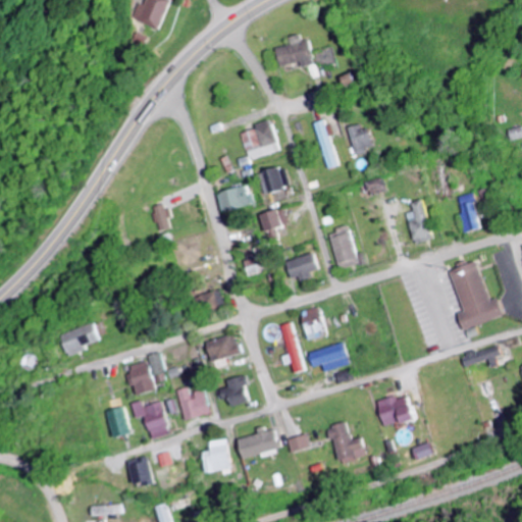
[(137,3),(131,18),(158,30),(170,0),(143,0),(142,5),(137,3)]
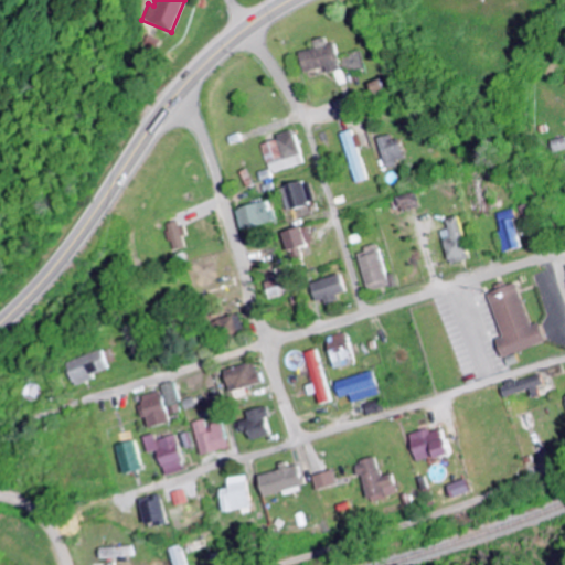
[(298,52),(302,72),(326,67),(327,73),(340,70),(333,43),(326,45),(324,38),(312,40),(315,49),(298,52)]
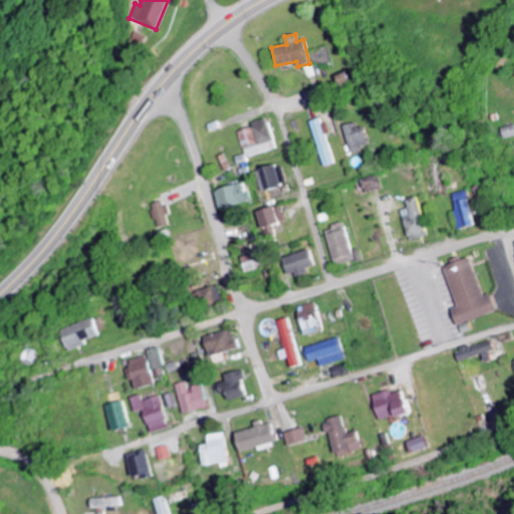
[(236,131),(242,155),(233,158),(234,162),(273,152),(265,118),(249,122),(250,127),(236,131)]
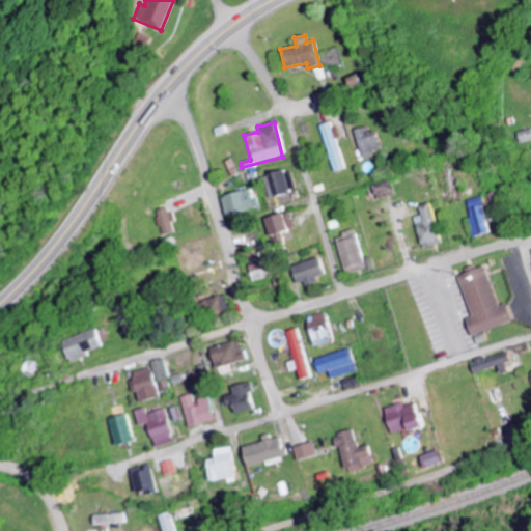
[(320,124),(330,172),(341,170),(332,122),(320,124)]
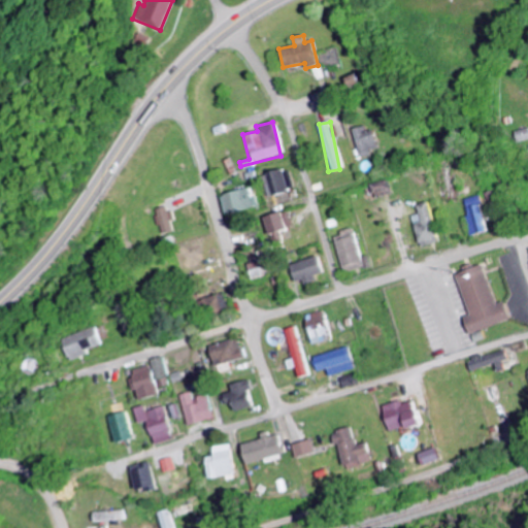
[(375,150),(371,125),(353,128),(358,157),(370,155),(369,151),(375,150)]
